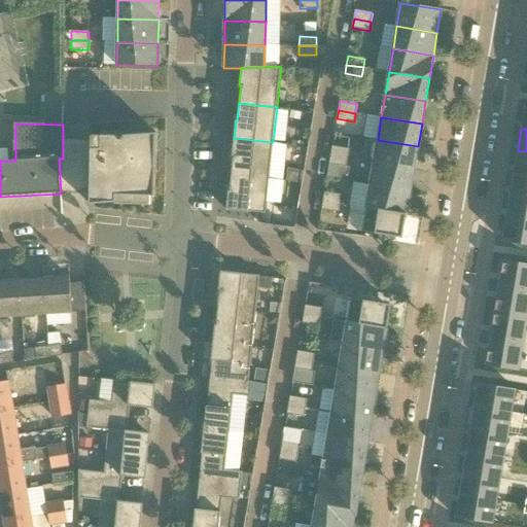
[(59,159),(61,194),(90,195),(90,204),(114,202),(116,202),(116,195),(150,196),(154,196),(156,133),(117,136),(91,135),(91,139),(64,139),(64,135),(63,135),(63,159),(59,159)]
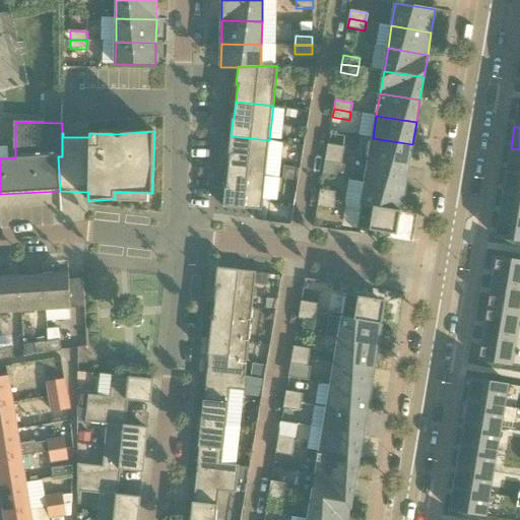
[(265,175),(269,140),(231,136),(229,153),(230,154),(228,172),(265,175)]
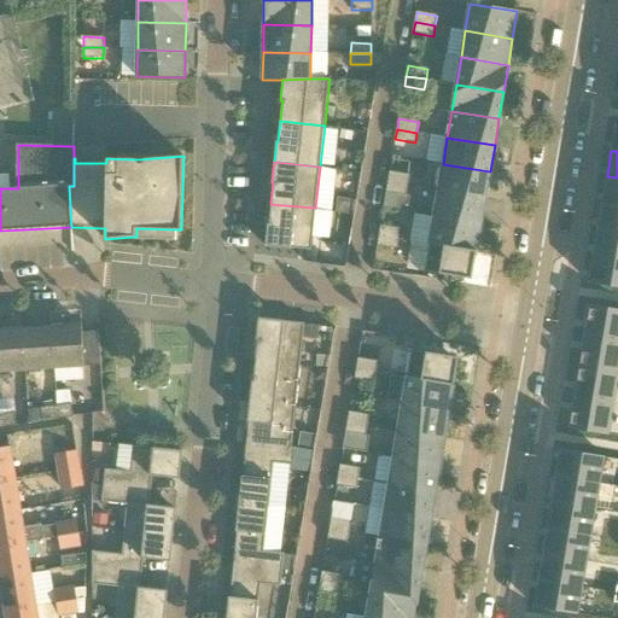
[(485,199),(490,172),(443,164),(438,191),(485,199)]
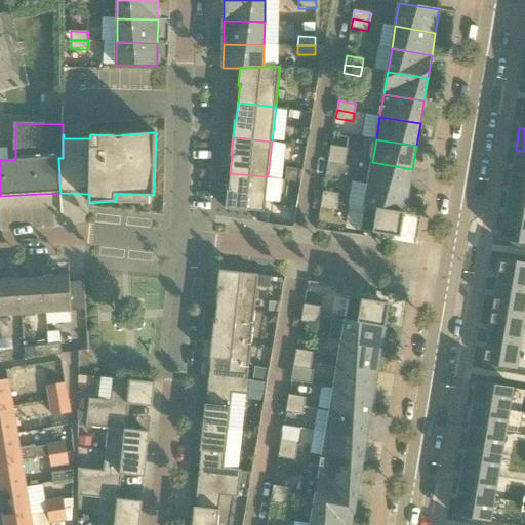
[(329,155),(347,158),(348,149),(331,146),(329,155)]
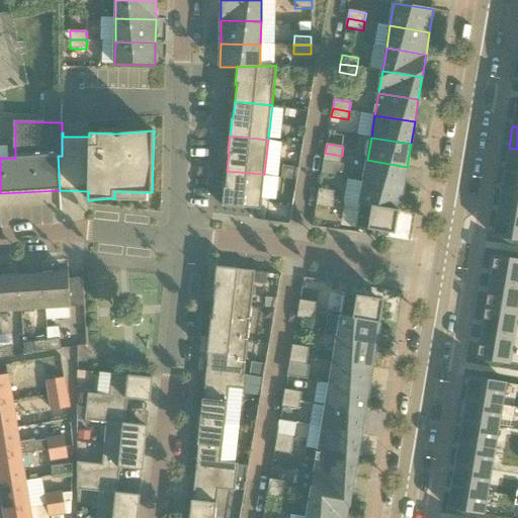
[(517,149),(509,148),(505,170),(517,172),(517,149)]
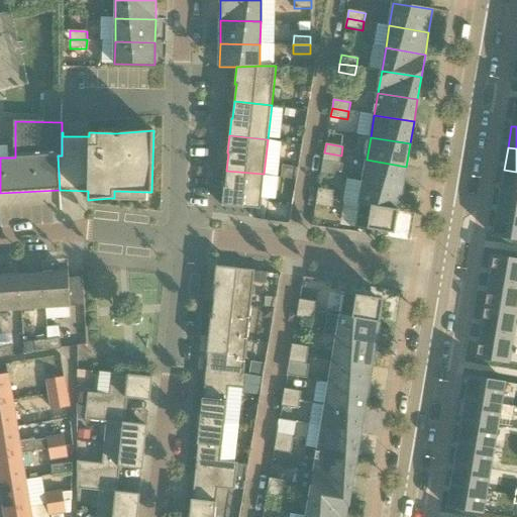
[(323,161),(339,164),(341,156),(324,152),(323,161)]
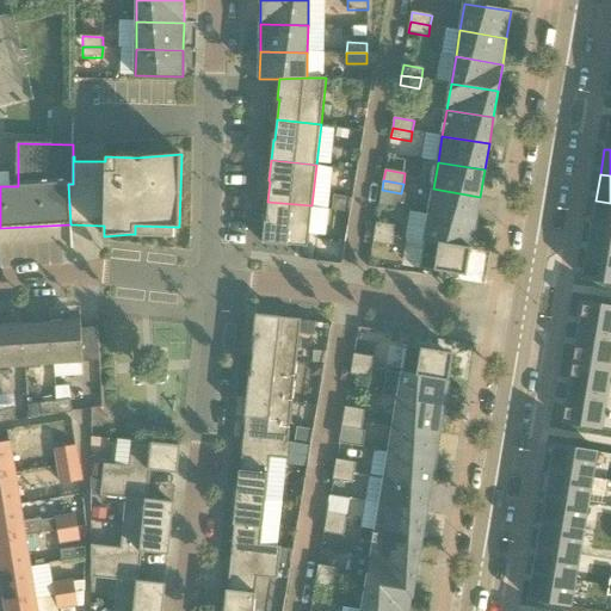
[(475,223),(480,197),(433,189),(429,215),(475,223)]
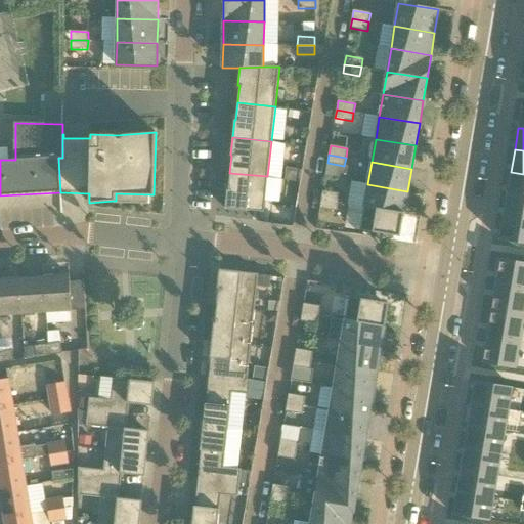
[(301,182),(303,171),(286,168),(285,180),(301,182)]
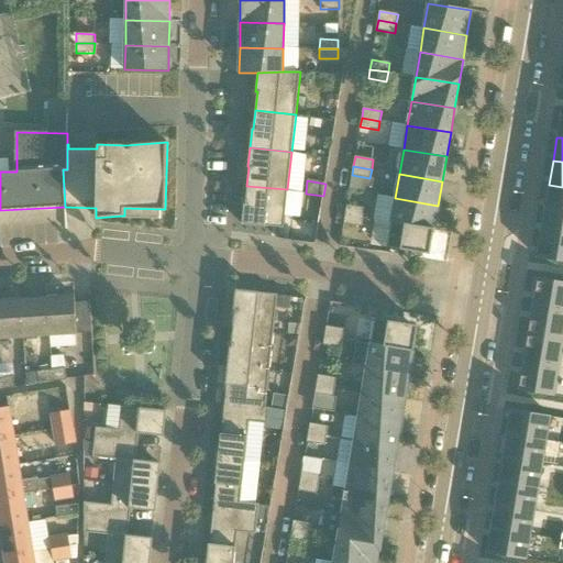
[(562,187),(549,185),(545,209),(562,211),(562,187)]
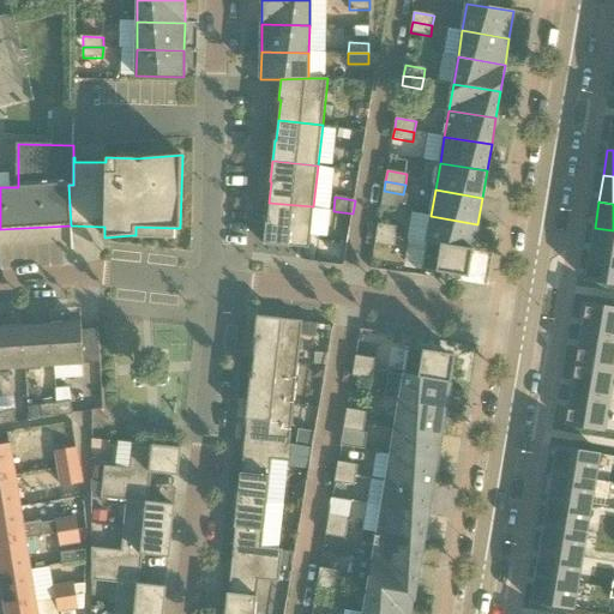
[(309,250),(313,206),(269,203),(268,223),(266,223),(264,245),(309,250)]
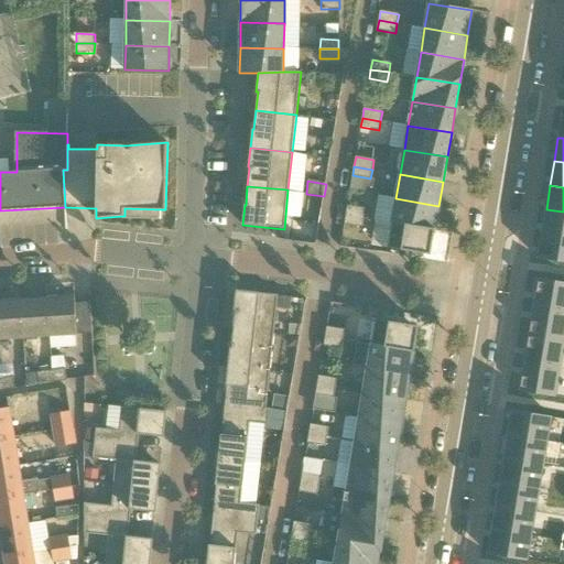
[(435,230),(438,206),(396,198),(392,223),(435,230)]
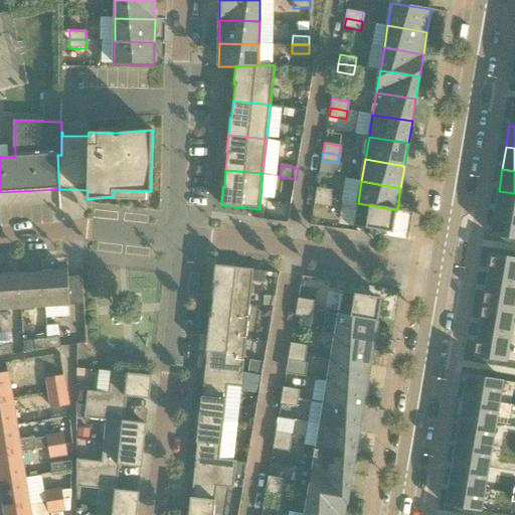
[(317,188),(316,196),(332,199),(334,190),(317,188)]
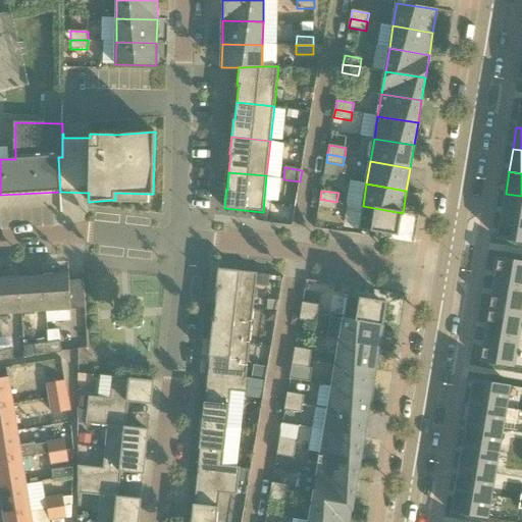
[(521,196),(506,194),(502,216),(521,219),(521,196)]
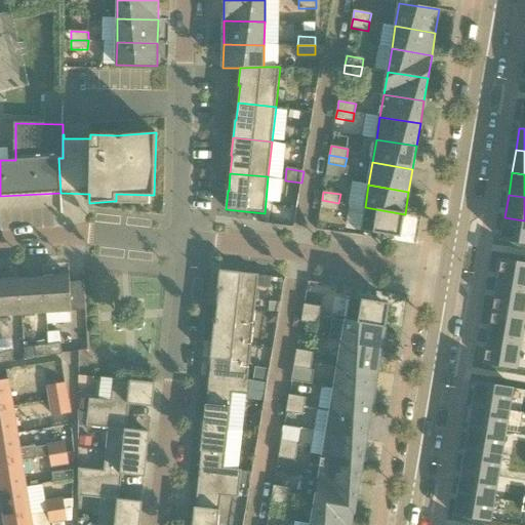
[(337,211),(338,203),(322,200),(321,208),(337,211)]
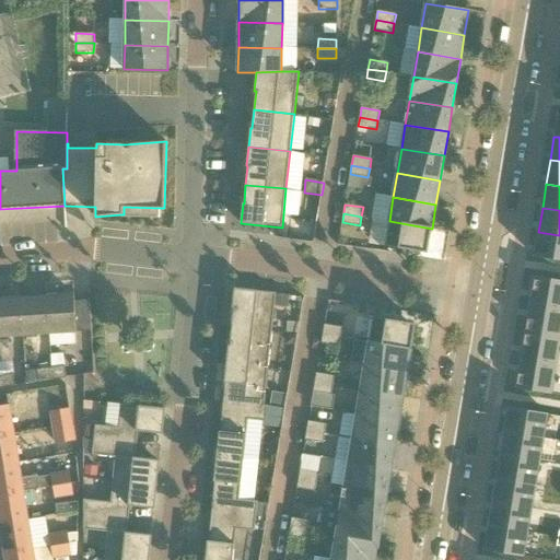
[(432,229),(389,221),(385,246),(428,253),(432,229)]
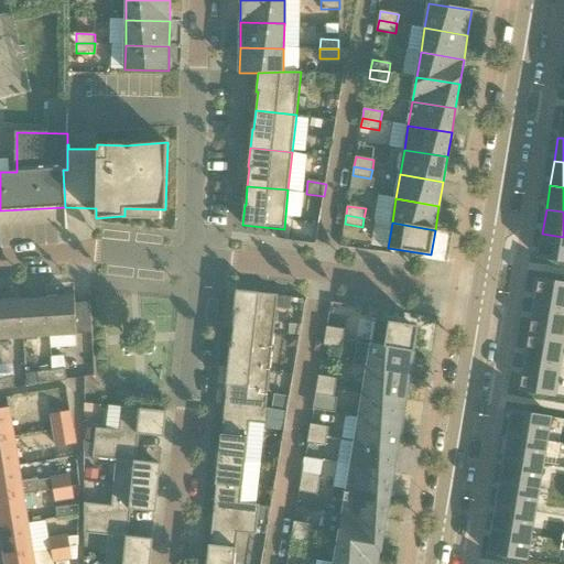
[(563,237),(542,234),(538,258),(563,261),(563,237)]
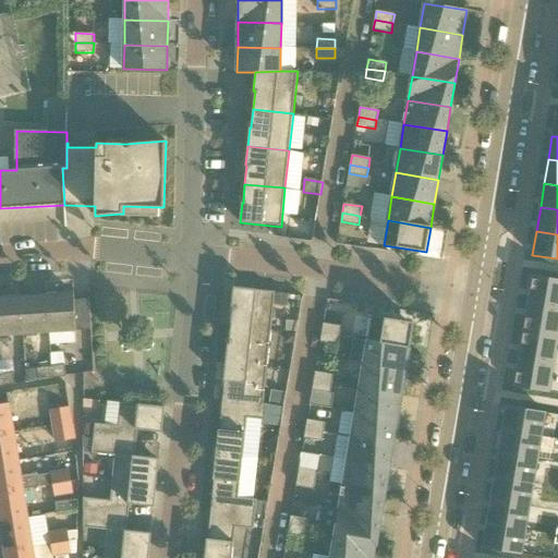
[(557,278),(533,275),(529,302),(557,306),(557,278)]
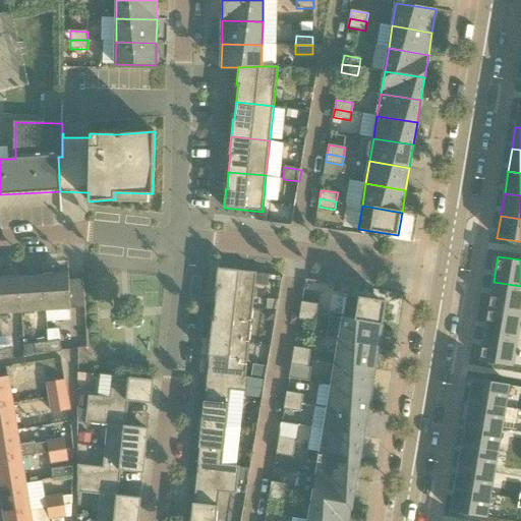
[(253,308),(256,273),(218,269),(216,287),(217,287),(216,304),(253,308)]
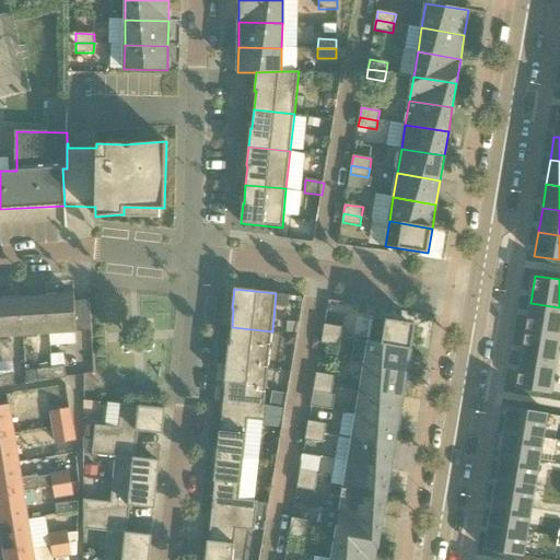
[(76,345),(74,333),(77,333),(74,294),(47,296),(49,334),(50,346),(76,345)]
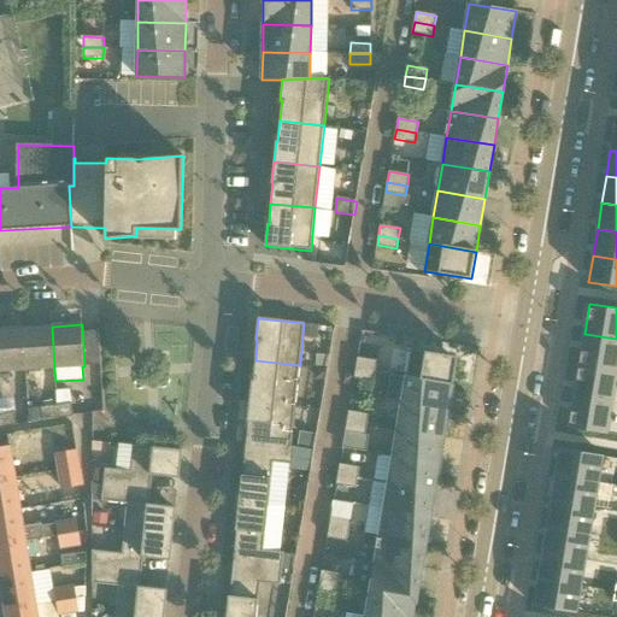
[(25,370),(54,368),(52,327),(23,328),(25,370)]
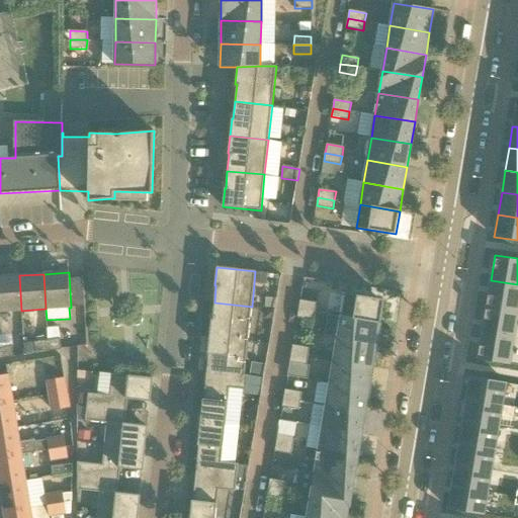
[(0,312),(21,311),(19,275),(0,276),(0,312)]
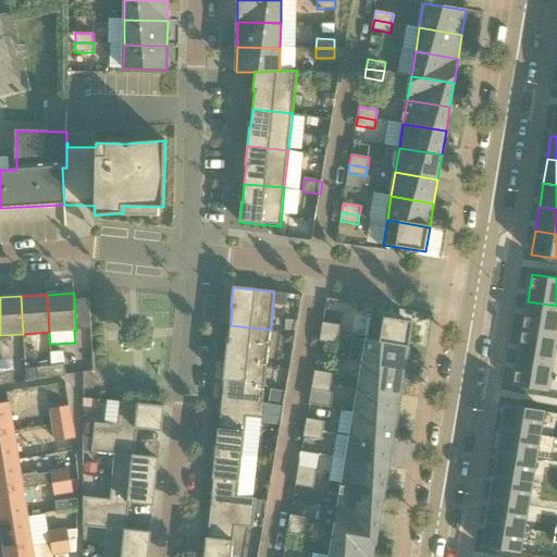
[(556,306),(528,301),(523,330),(556,335),(556,306)]
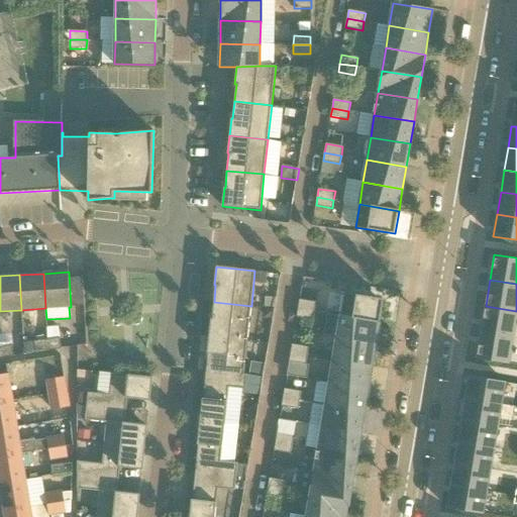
[(340,315),(380,321),(384,299),(344,292),(340,315)]
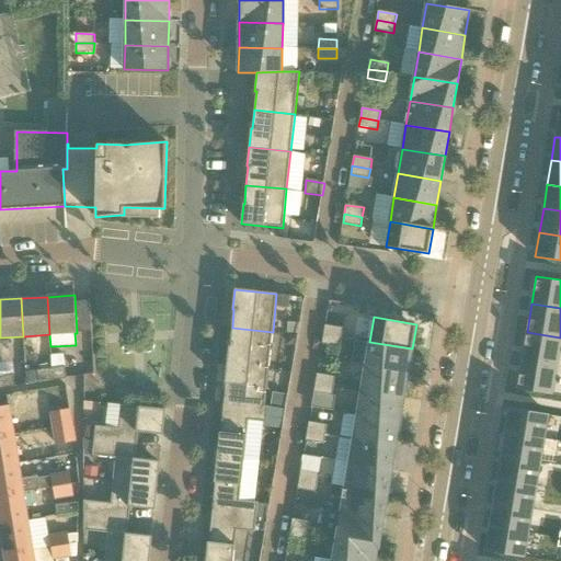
[(343,329),(325,325),(323,334),(342,338),(343,329)]
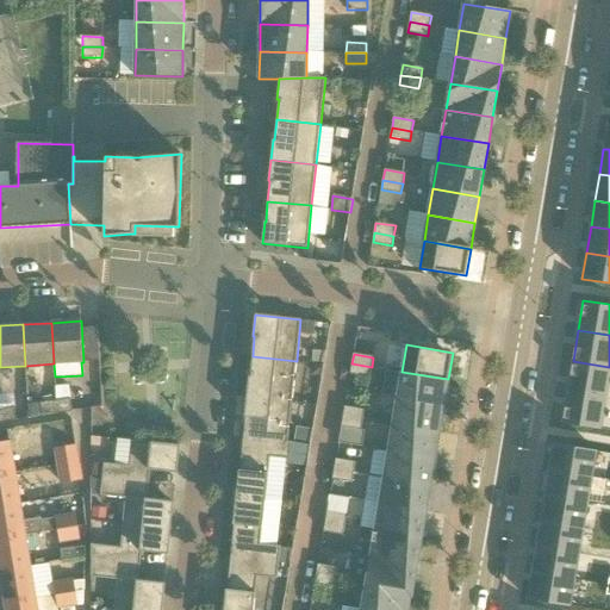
[(292,402),(297,361),(253,356),(250,377),(249,377),(247,397),(292,402)]
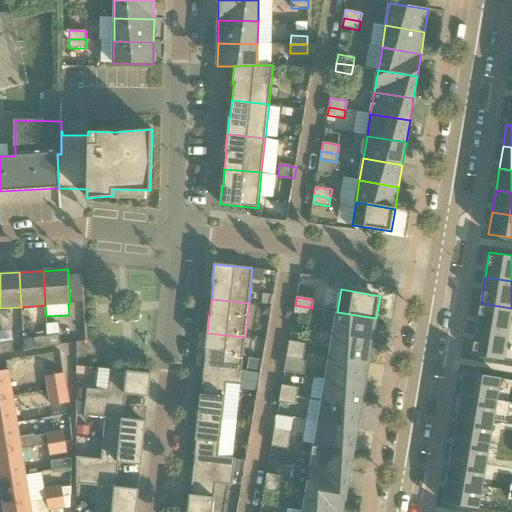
[(511,308),(481,303),(476,329),(511,334),(511,308)]
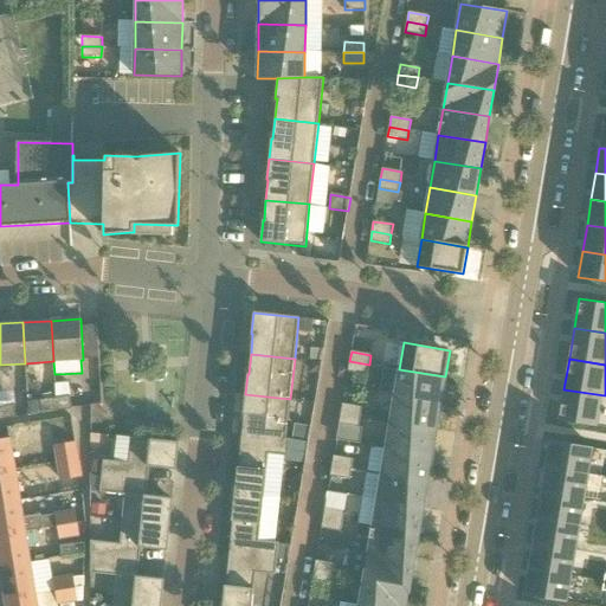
[(367,374),(369,365),(349,361),(348,372),(367,374)]
